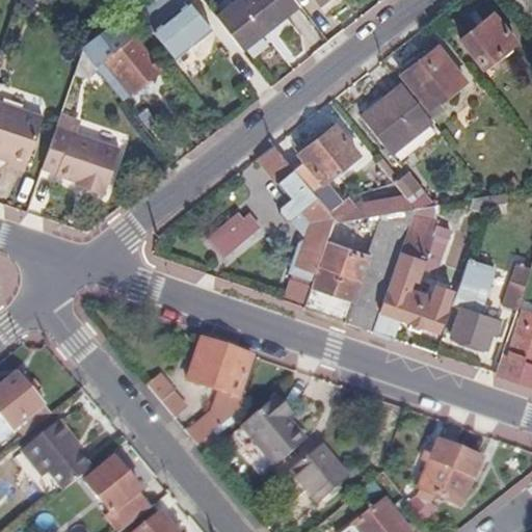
[(43,0),(53,12),(64,3),(61,0),(43,0)]
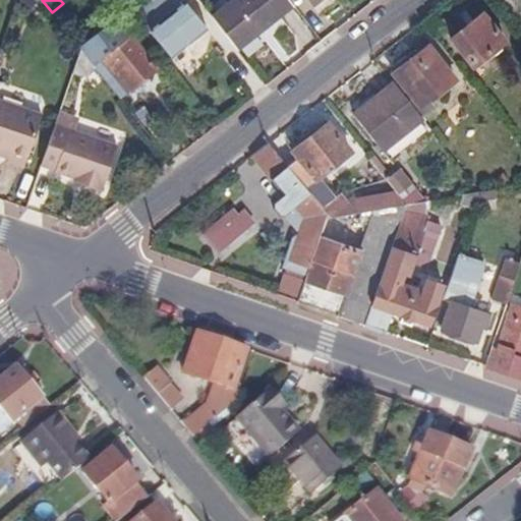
[(147,0),(135,9),(171,55),(205,29),(190,10),(198,3),(195,0),(147,0)]
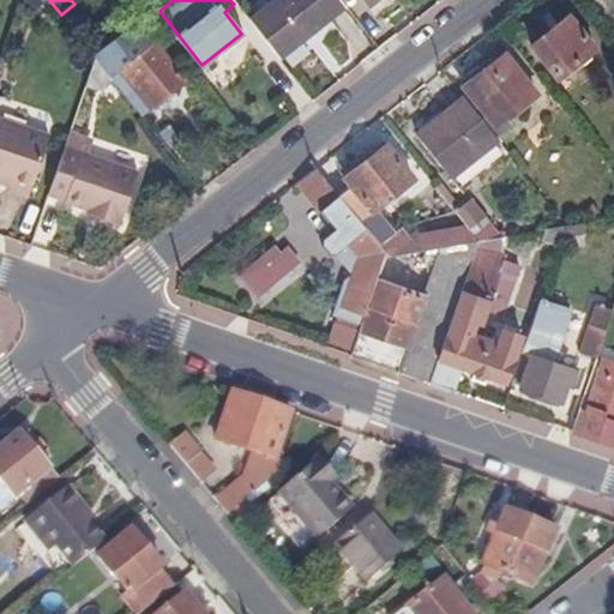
[(280,61),(344,10),(337,0),(278,0),(250,23),(280,61)]
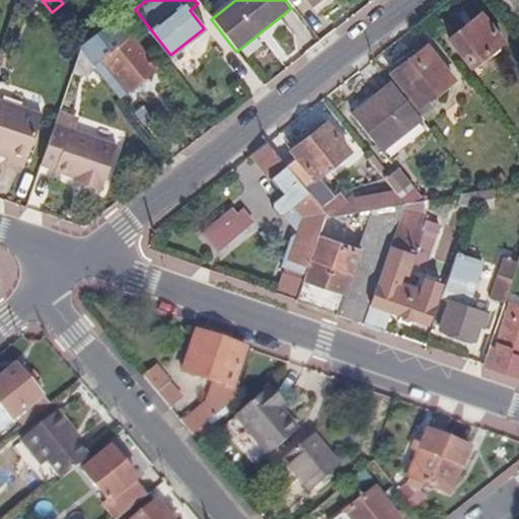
[(468,65),(501,40),(479,12),(447,38),(468,65)]
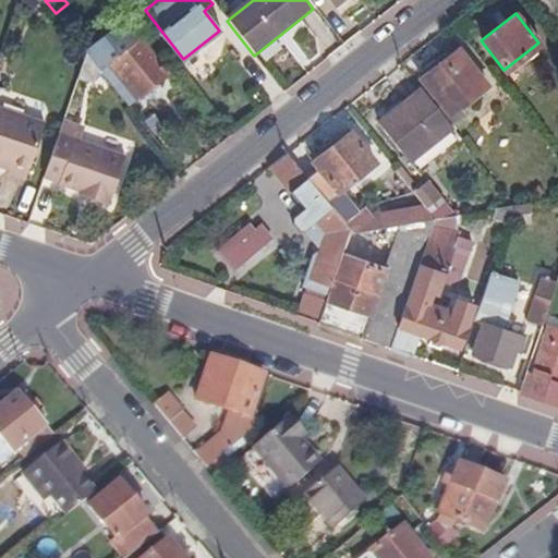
[(100,71),(126,104),(167,72),(137,35),(97,65),(100,71)]
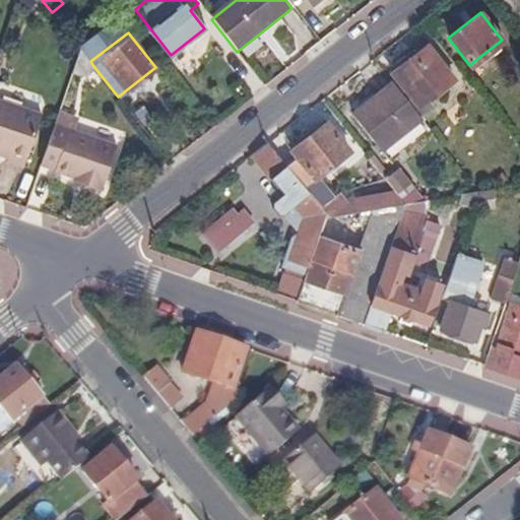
[(426,44),(387,74),(395,83),(410,103),(432,86),(435,88),(452,76),(426,44)]
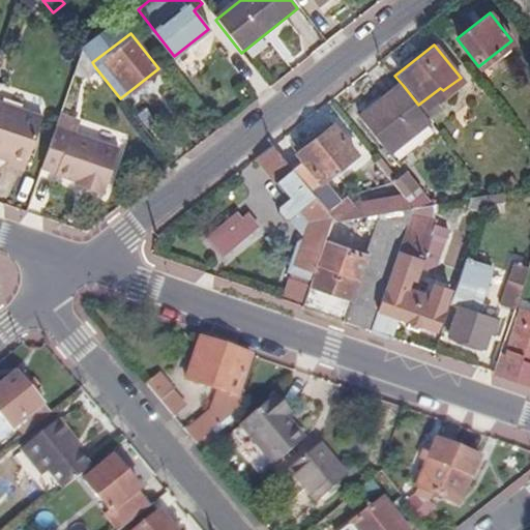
[(92,62),(82,49),(74,72),(88,76),(95,67),(92,62)]
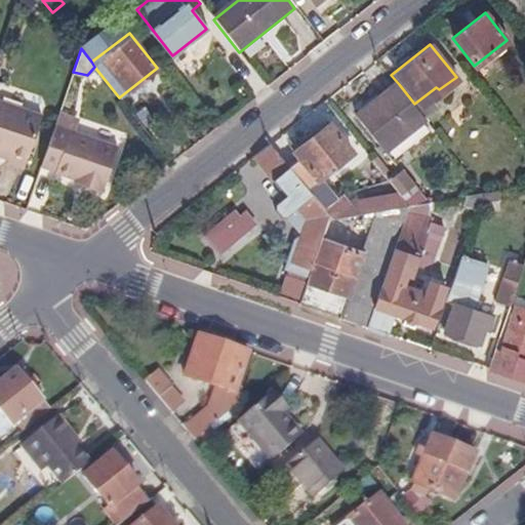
[(414,104),(399,84),(358,117),(386,152),(426,119),(414,104)]
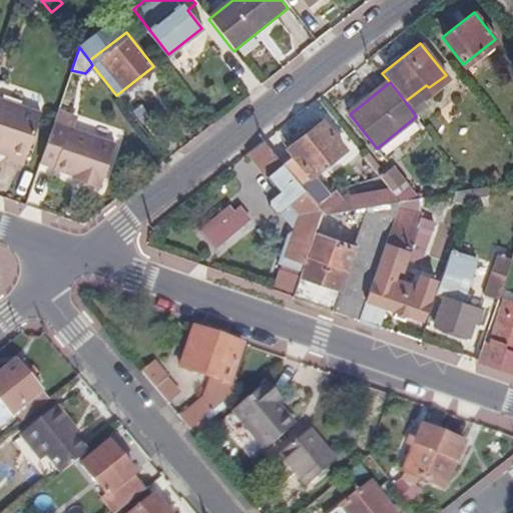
[(41,112),(0,97),(0,145),(9,149),(7,157),(24,163),(41,112)]
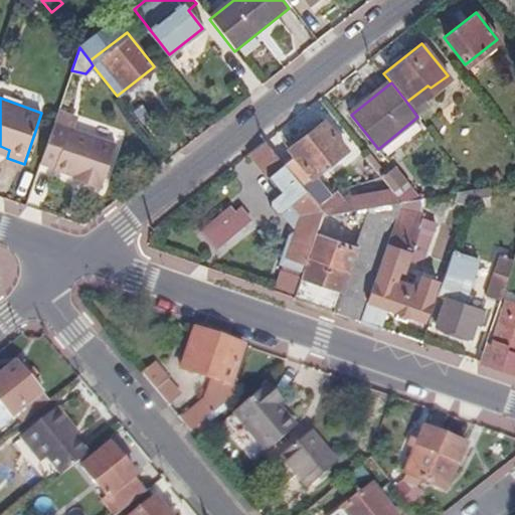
[(58,107),(53,123),(40,160),(55,165),(55,168),(75,174),(82,177),(81,181),(102,188),(117,144),(73,129),(78,114),(58,107)]
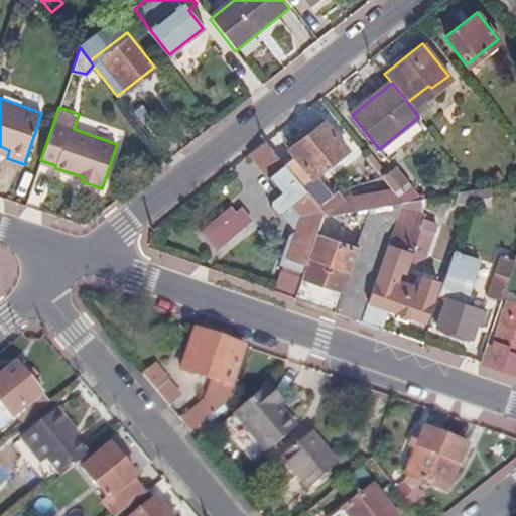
[(295,151),(281,163),(319,213),(323,213),(382,203),(399,200),(392,189),(342,198),(334,188),(328,192),(312,172),(345,147),(323,120),(290,145),(295,151)]
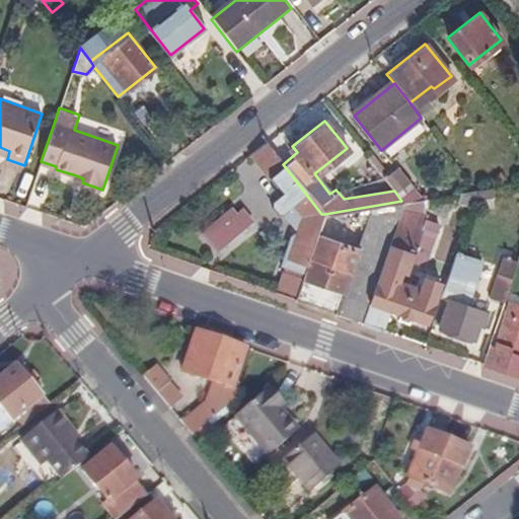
[(283,164),(266,142),(247,156),(279,194),(270,202),(270,207),(277,215),(283,215),(294,230),(290,233),(280,264),(302,271),(316,230),(321,214),(283,164)]
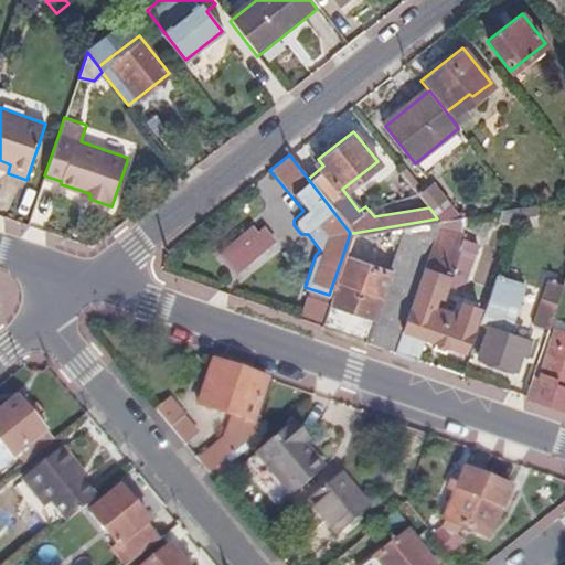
[(406,164),(400,170),(412,185),(418,180),(406,164)]
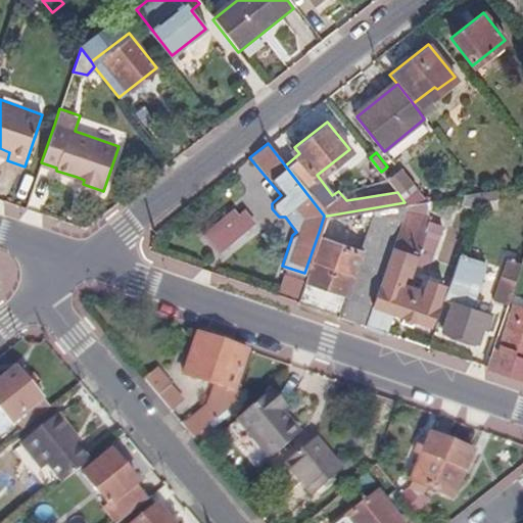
[(345,171),(354,187),(374,176),(365,160),(345,171)]
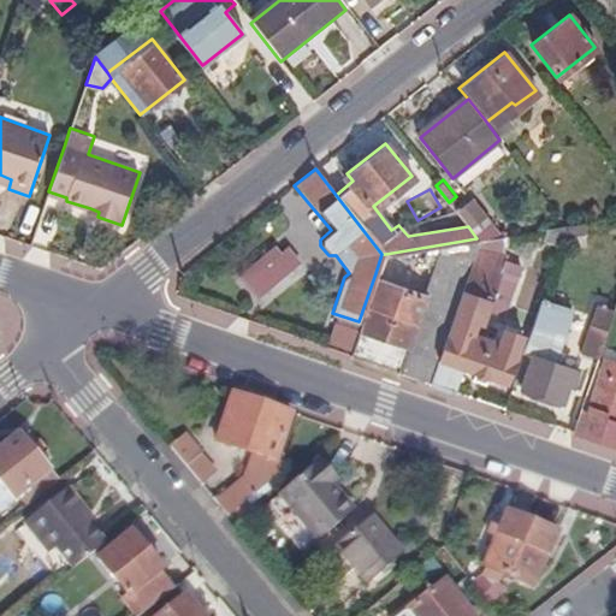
[(471,196),(454,209),(468,226),(477,238),(501,235),(471,196)]
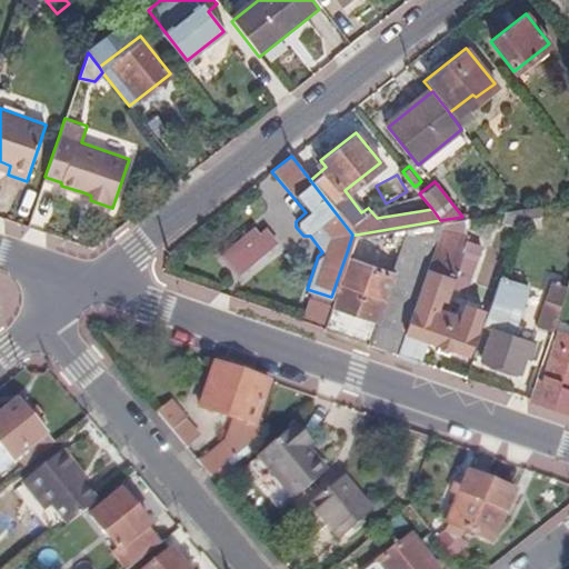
[(537,216),(537,205),(522,207),(518,219),(537,216)]
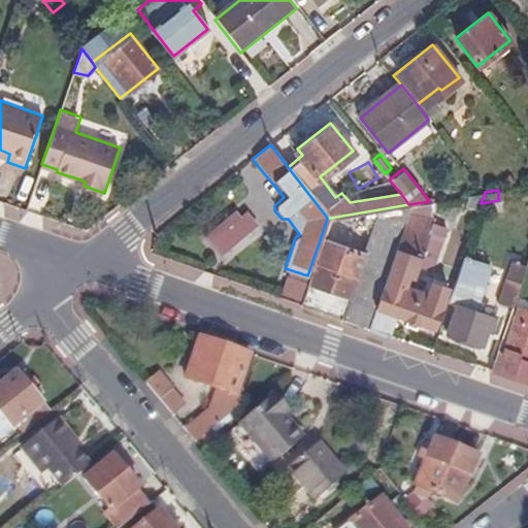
[(481,203),(485,192),(467,195),(465,205),(479,209),(481,203)]
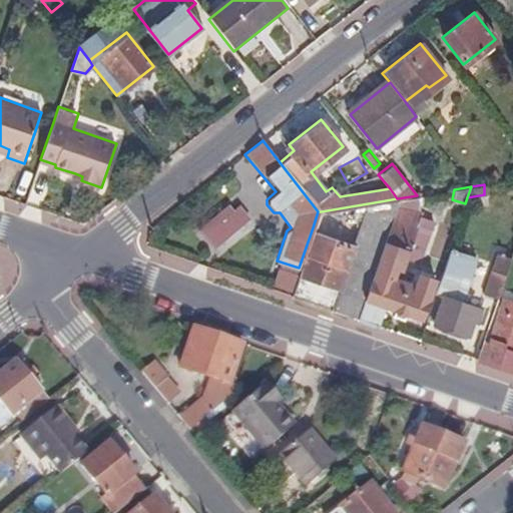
[(421,209),(417,195),(397,198),(391,217),(370,282),(358,317),(379,324),(385,305),(421,317),(436,276),(419,270),(415,282),(393,275),(398,260),(404,261),(406,253),(419,258),(433,217),(420,212),(421,209)]
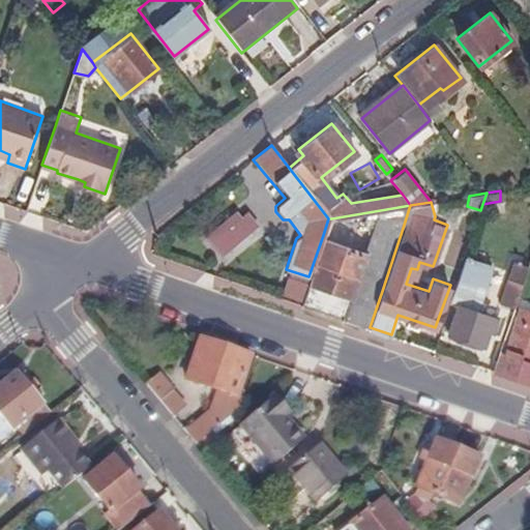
[(404,225),(410,205),(392,208),(394,226),(404,225)]
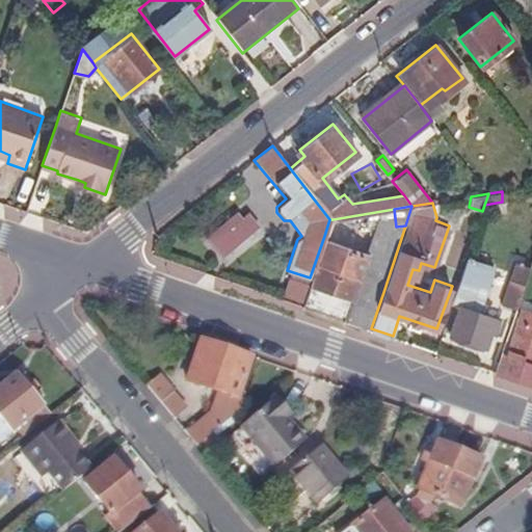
[(394,209),(333,219),(335,235),(396,227),(394,209)]
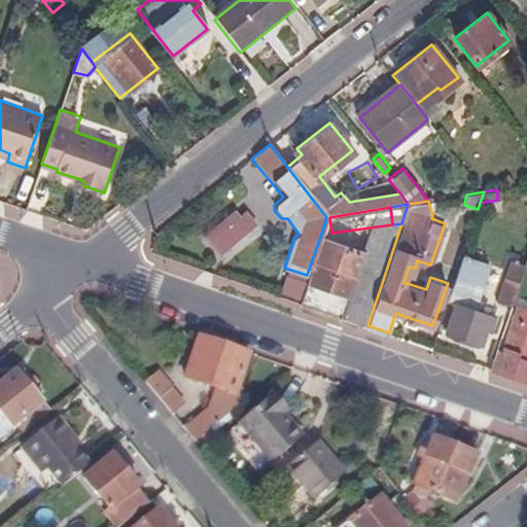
[(237,219),(231,211),(202,234),(217,252),(253,226),(244,214),(237,219)]
